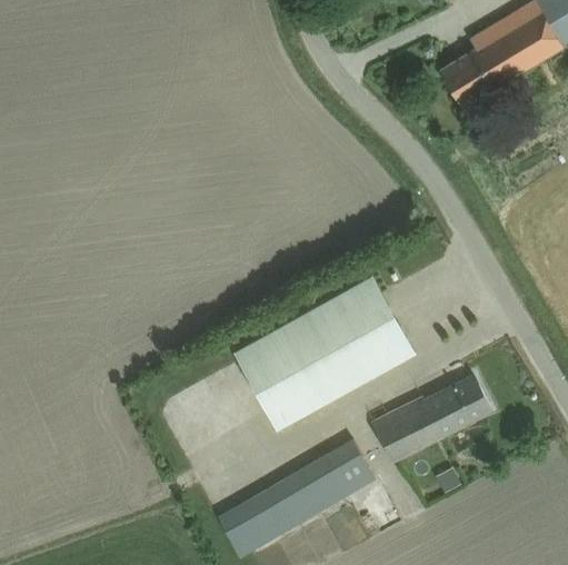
[(567,0),(540,0),(490,30),(470,41),(476,51),(440,72),(461,107),(492,89),(494,90),(512,79),(536,66),(535,63),(545,57),(546,59),(567,46),(567,0)]
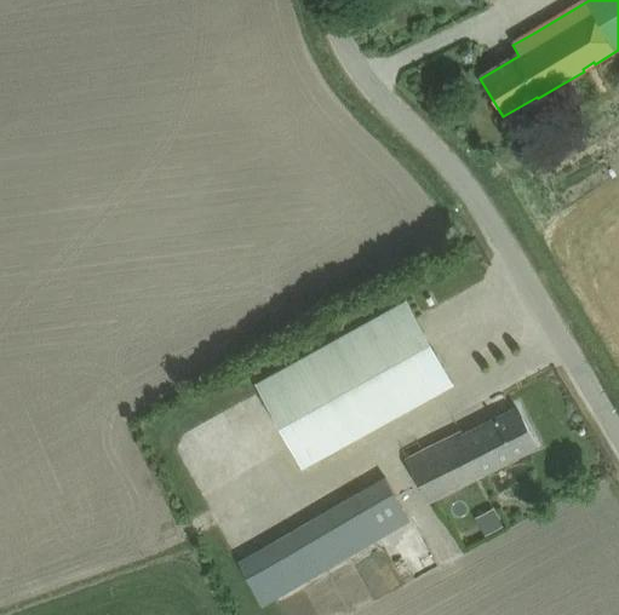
[(254,385),(302,471),(452,386),(405,302),(254,385)]
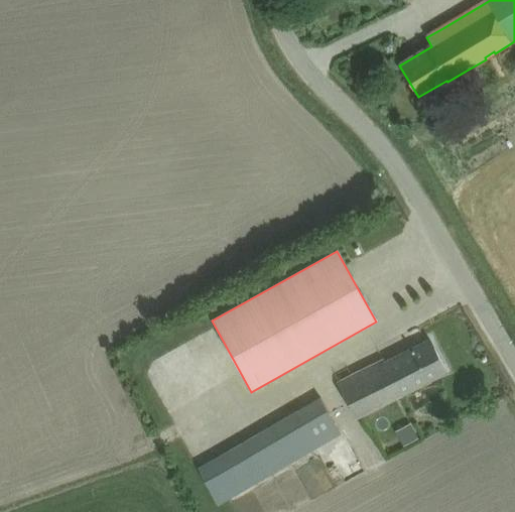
[(382,364),(338,386),(355,420),(445,374),(429,343),(383,367),(382,364)]
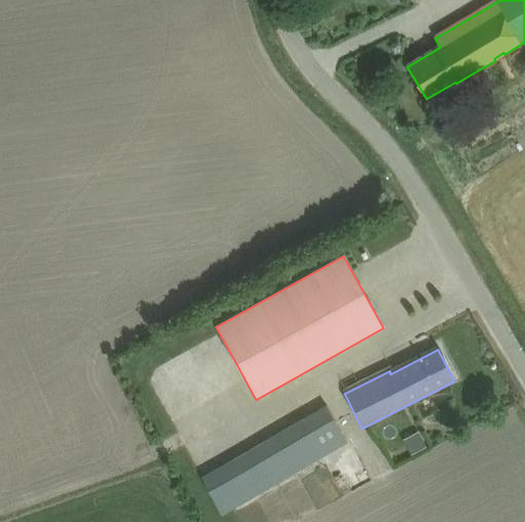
[(200,479),(222,516),(346,445),(326,407),(200,479)]
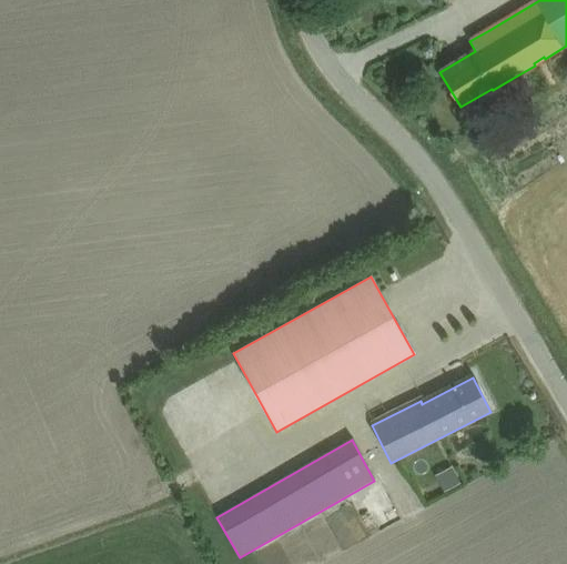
[(453,474),(436,484),(443,495),(459,485),(453,474)]
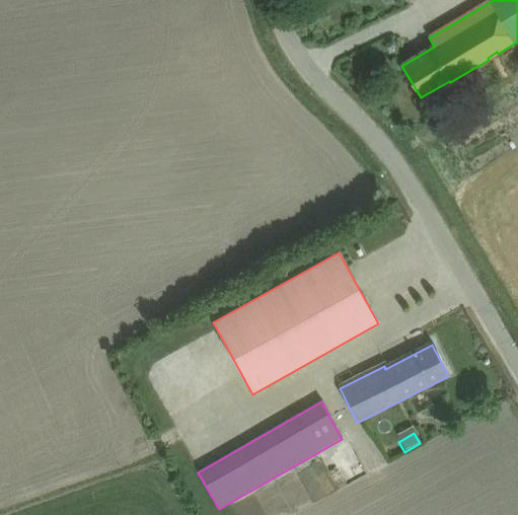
All buildings are outlined.
